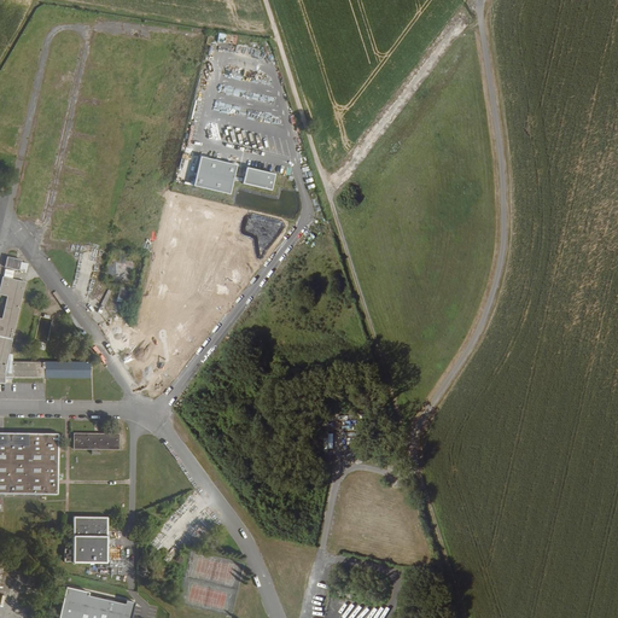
[(199,156),(192,185),(228,193),(235,164),(199,156)]
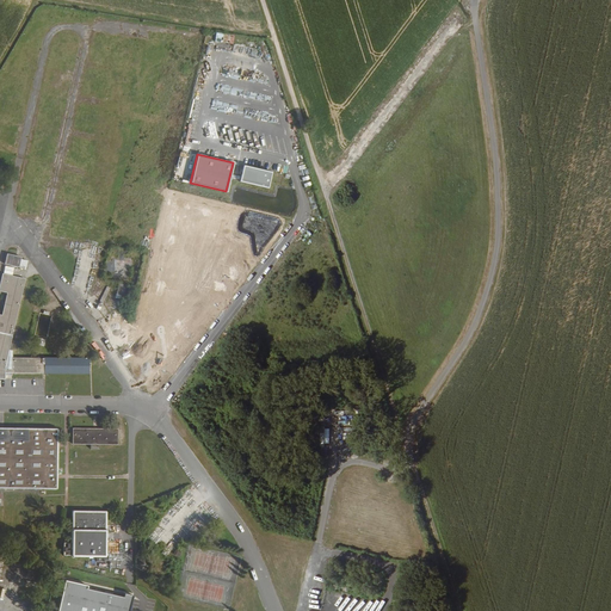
[(245,166),(241,181),(269,187),(272,172),(245,166)]
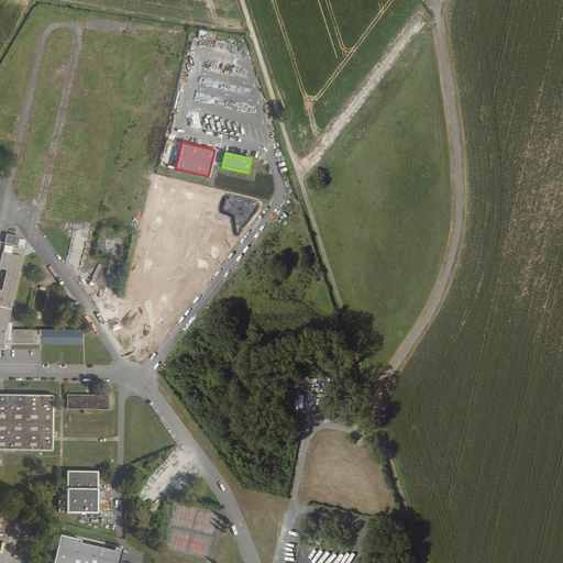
[(18,235),(7,233),(4,243),(15,245),(18,235)]
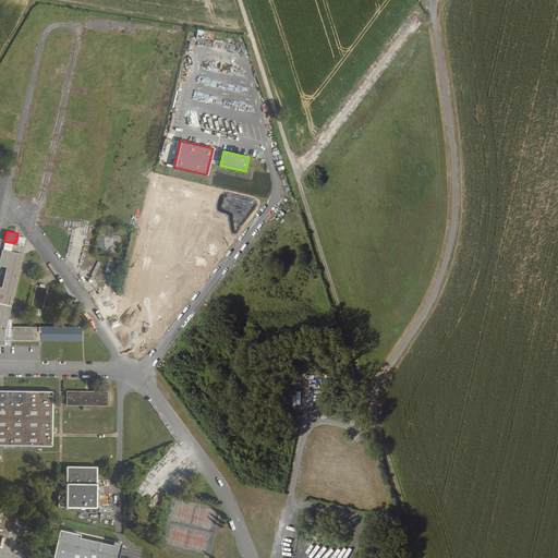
[(13,252),(2,250),(0,258),(0,264),(5,266),(4,274),(2,274),(2,279),(3,279),(1,287),(0,286),(0,342),(4,343),(4,335),(11,335),(11,340),(81,340),(81,336),(83,336),(83,330),(81,330),(81,326),(11,326),(11,319),(8,317),(23,254),(17,253),(17,251),(13,251),(13,252)]
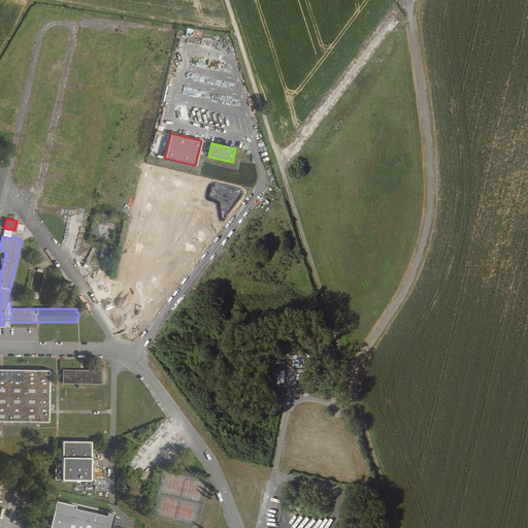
[(109,244),(102,243),(100,258),(104,258),(104,255),(107,256),(109,244)]
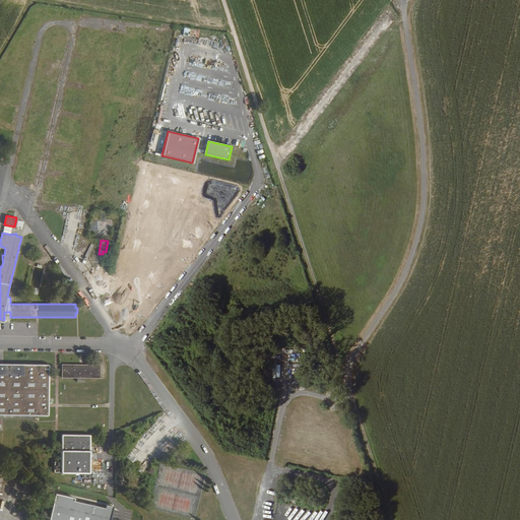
[(299,358),(288,358),(289,367),(299,367),(299,358)]
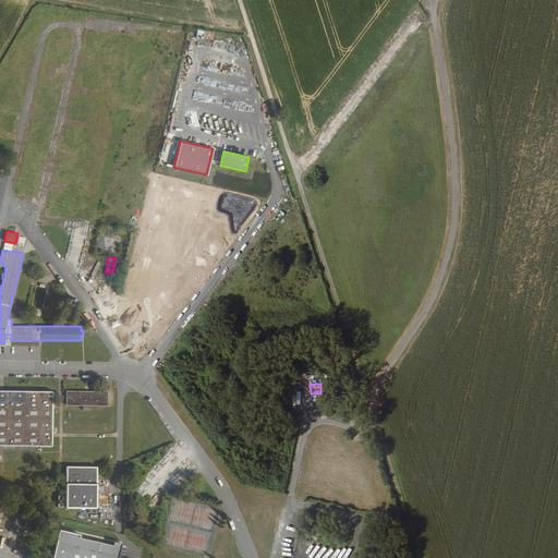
[(52,390),(0,389),(0,445),(51,447),(51,435),(52,390)]
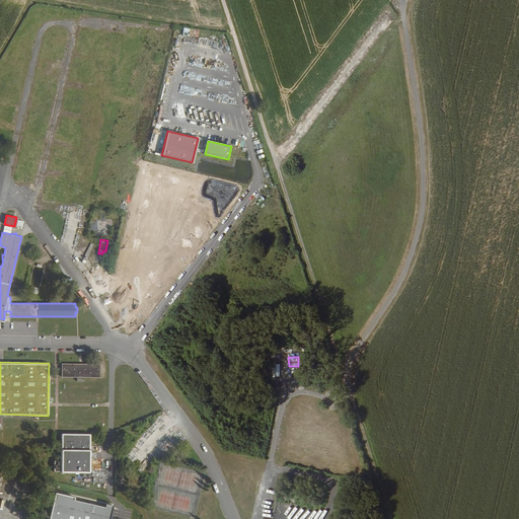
[(62,364),(62,376),(77,376),(77,380),(84,380),(84,376),(99,376),(99,364),(81,364),(80,364),(62,364)]
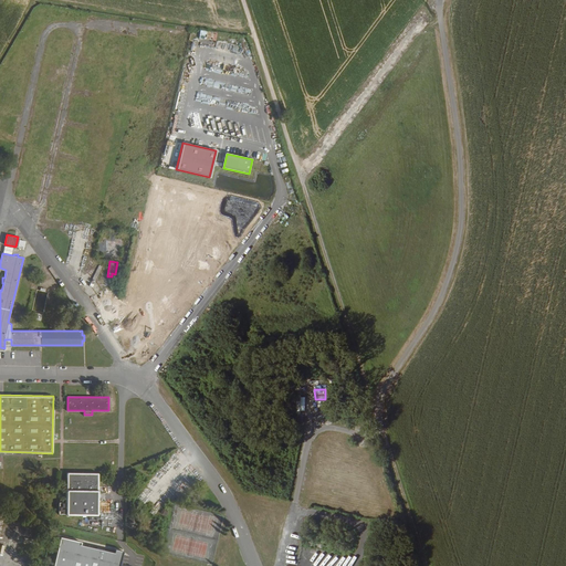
[(97,486),(97,473),(65,473),(65,480),(65,482),(65,504),(59,504),(59,514),(65,515),(65,516),(84,516),(97,516),(97,486)]
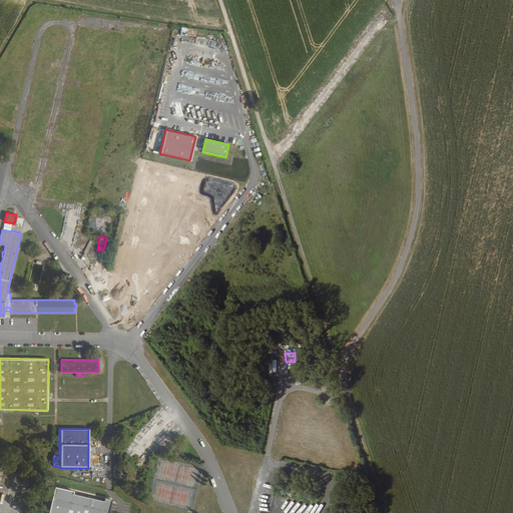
[(75,492),(56,487),(50,512),(110,512),(113,500),(106,498),(105,501),(74,494),(75,492)]
